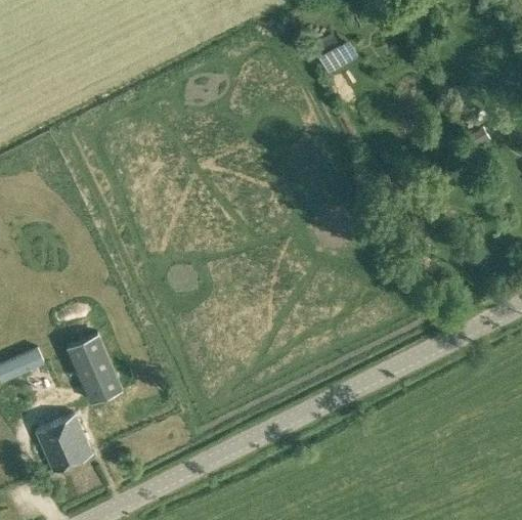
[(310,48),(317,63),(338,53),(330,38),(310,48)]
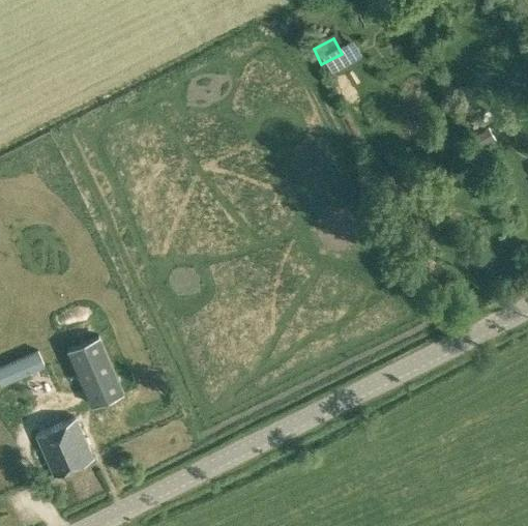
[(461,145),(467,157),(493,143),(486,130),(461,145)]
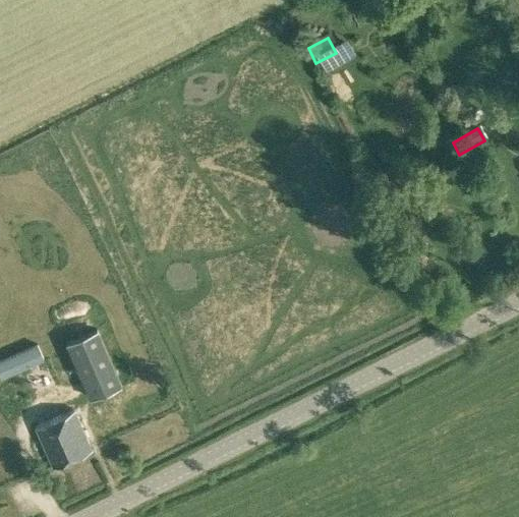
[(66,346),(91,402),(121,390),(97,333),(66,346)]
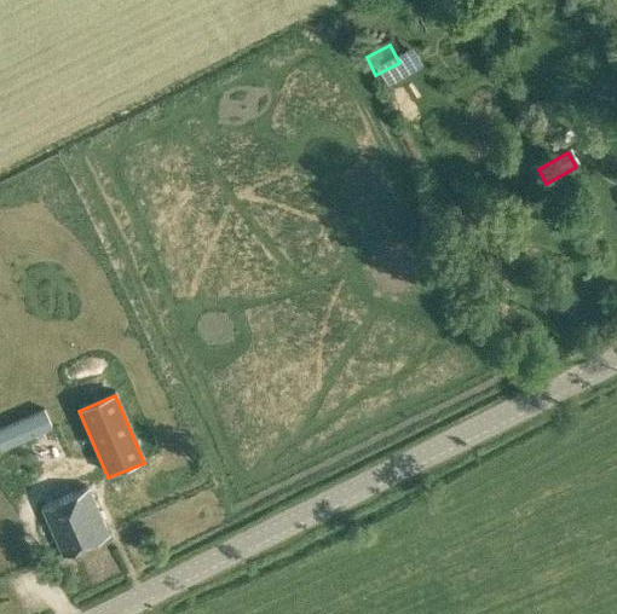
[(0,450),(1,452),(51,429),(44,413),(0,432),(0,450)]
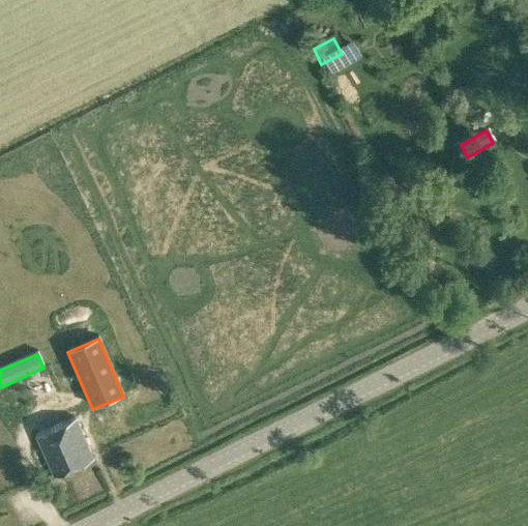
[(42,416),(40,395),(20,397),(23,418),(42,416)]
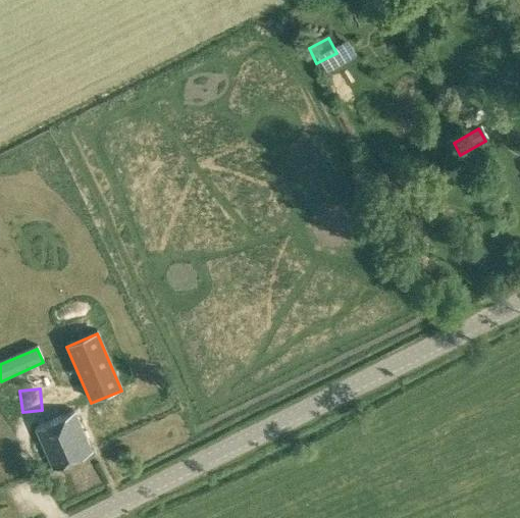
[(35,432),(52,471),(91,454),(74,415),(35,432)]
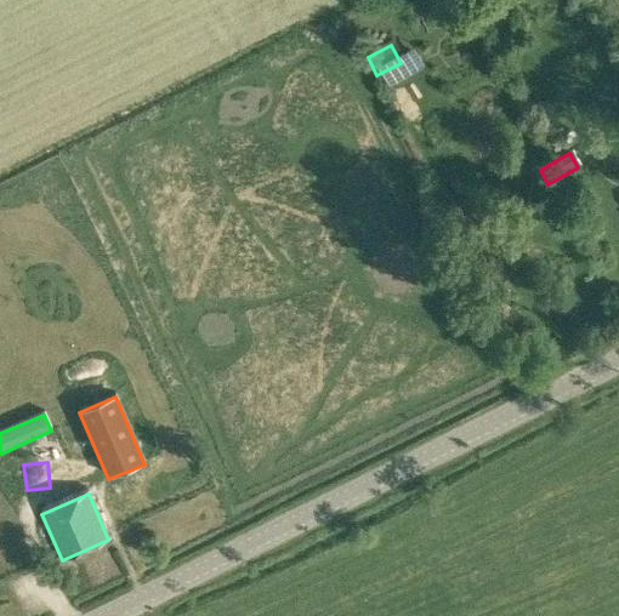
All buildings are outlined.
